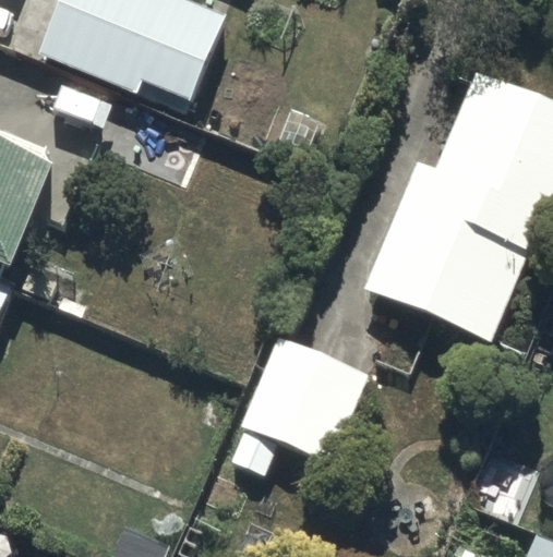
[(223,13),(190,0),(55,0),(34,51),(135,93),(141,80),(188,99),(223,13)]
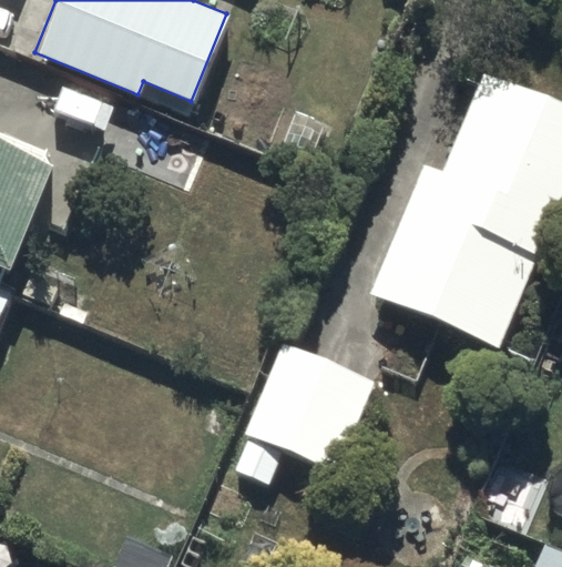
[(561,102),(483,71),(446,168),(425,159),(371,292),(502,344),(539,253),(561,262),(561,102)]
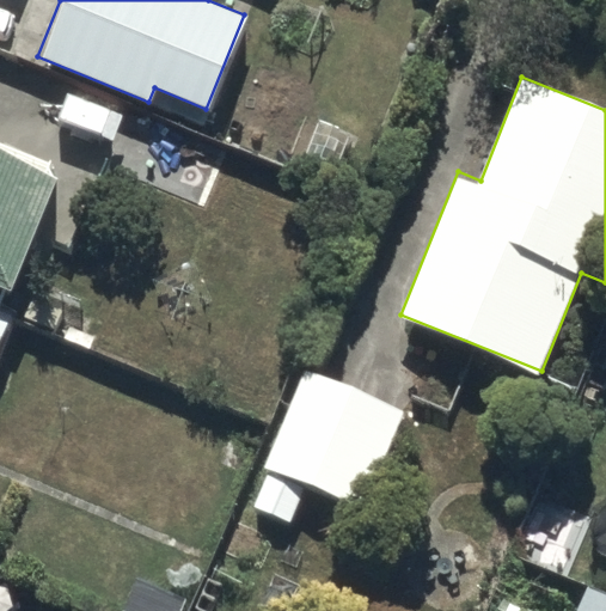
[(0,294),(8,298),(56,183),(44,178),(50,165),(0,144),(0,294)]
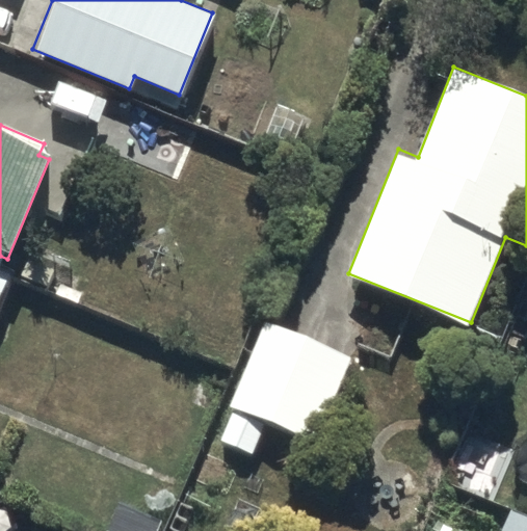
[(351,354),(267,321),(218,440),(253,453),(265,421),(317,441),(351,354)]
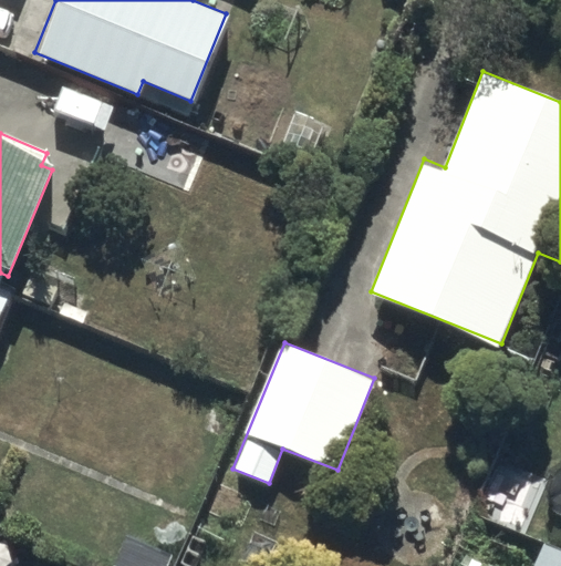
[(560,565),(560,548),(540,541),(530,565),(560,565)]
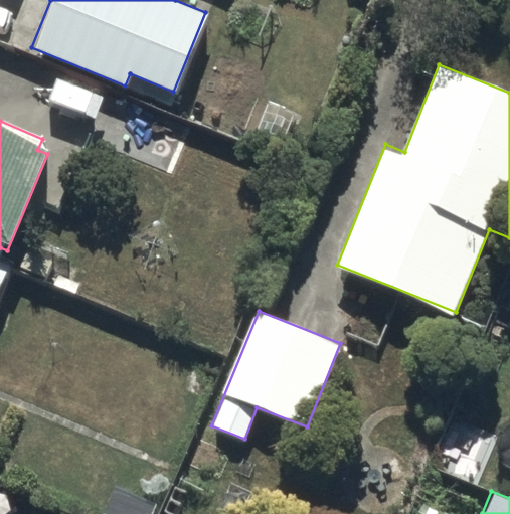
All buildings are outlined.
